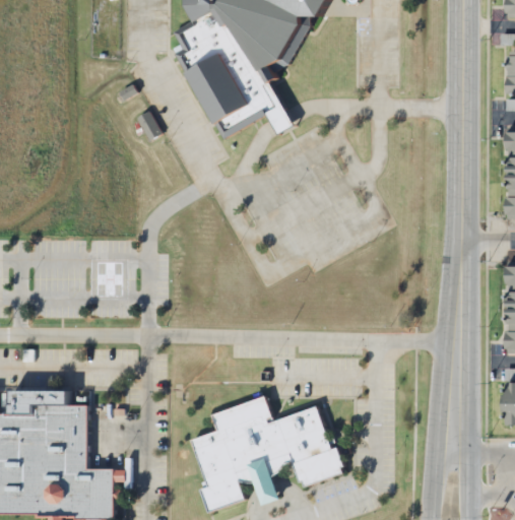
[(219,138),(265,115),(276,135),(293,127),(270,84),(278,80),(274,71),(287,63),(310,16),(322,18),(331,0),(179,0),(191,22),(171,33),(176,43),(172,49),(219,138)]
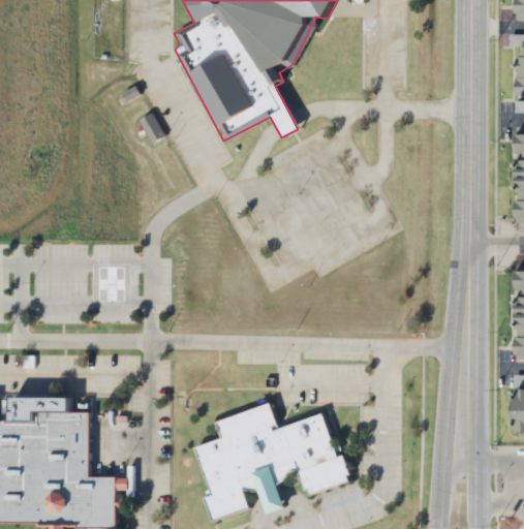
[(523,0),(514,0),(514,17),(523,17),(523,0)]
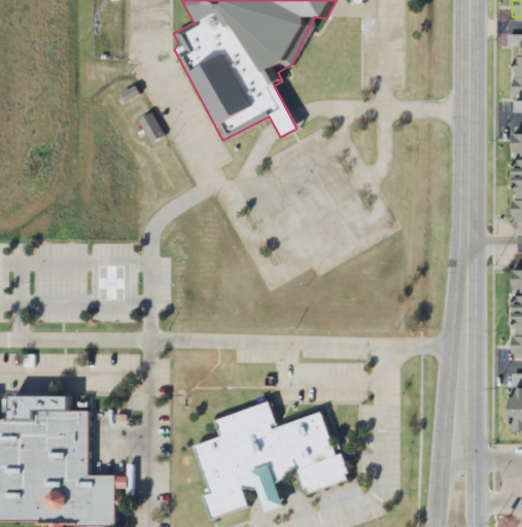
[(512,98),(521,98),(521,53),(512,53),(512,98)]
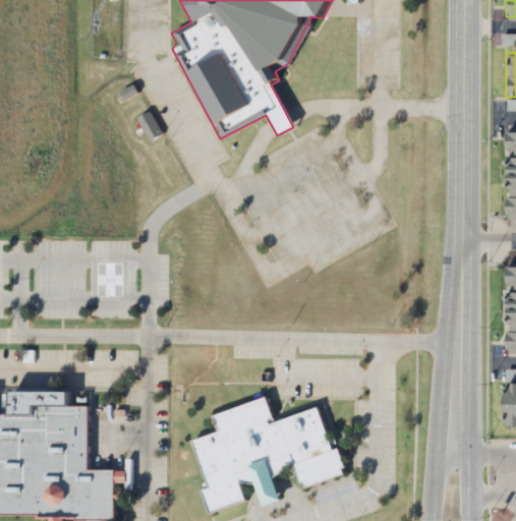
[(159,134),(145,113),(134,121),(149,141),(159,134)]
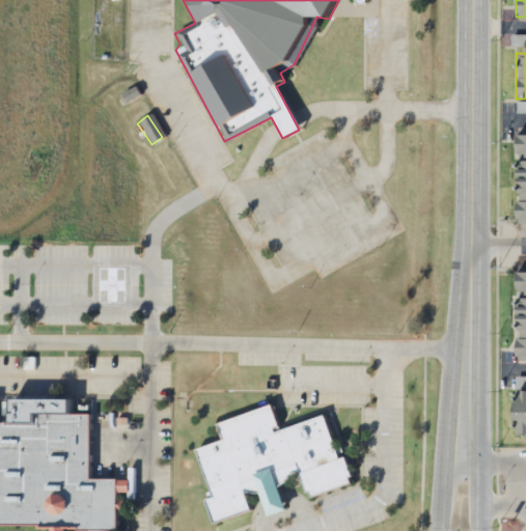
[(525,136),(516,136),(517,225),(525,224),(525,136)]
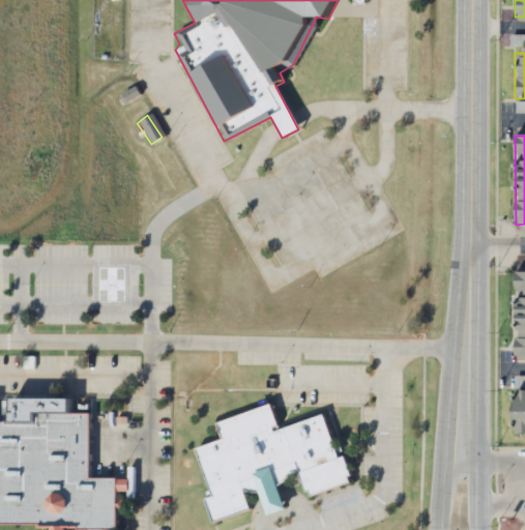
[(524,270),(514,270),(514,361),(524,360),(524,270)]
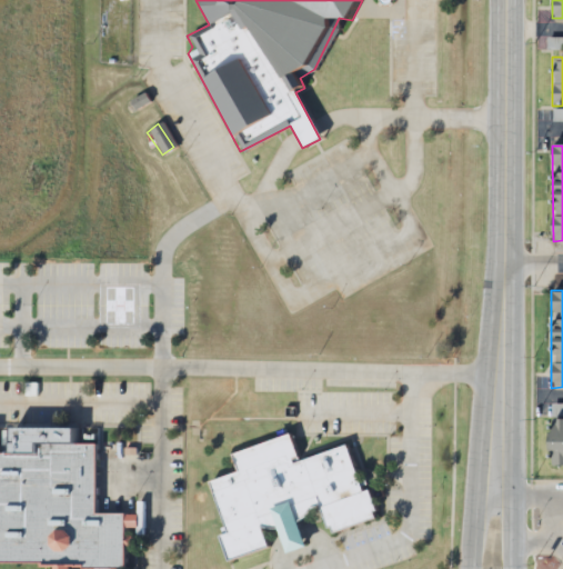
[(0,552),(82,553),(82,559),(126,559),(127,502),(96,502),(97,433),(79,433),(79,417),(17,416),(16,442),(0,442),(0,552)]
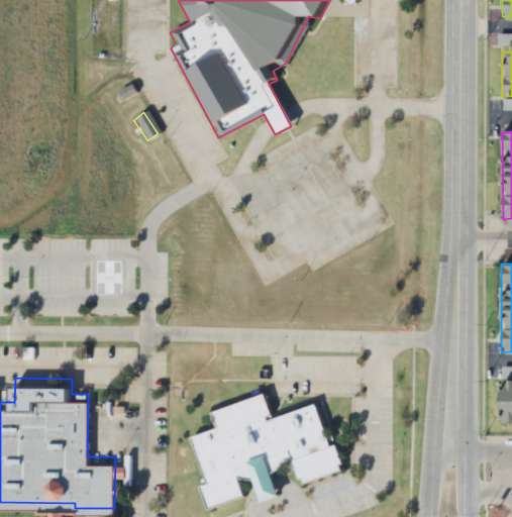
[(511,424),(511,383),(499,383),(498,424),(511,424)]
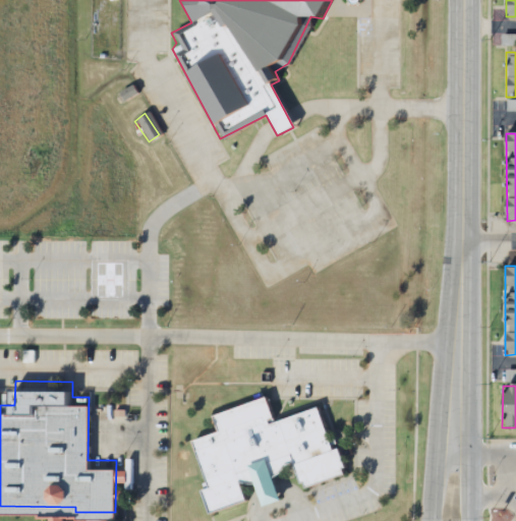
[(317,407),(272,421),(264,397),(211,415),(216,431),(189,440),(205,486),(198,488),(207,513),(244,501),(239,484),(253,479),(263,506),(280,501),(271,471),(293,464),(301,488),(344,474),(336,448),(331,450),(317,407)]
